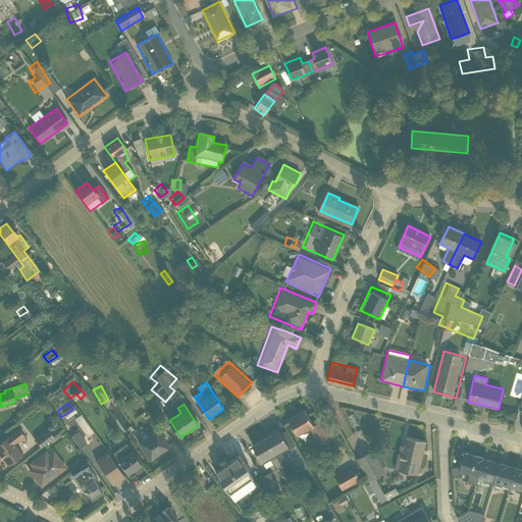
[(288,420),(299,437),(311,430),(319,444),(328,437),(319,423),(314,426),(305,410),(288,420)]
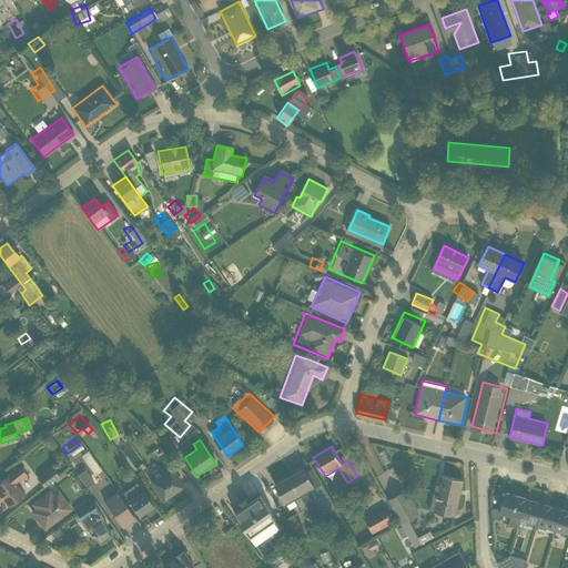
[(75,452),(90,473),(97,468),(82,447),(75,452)]
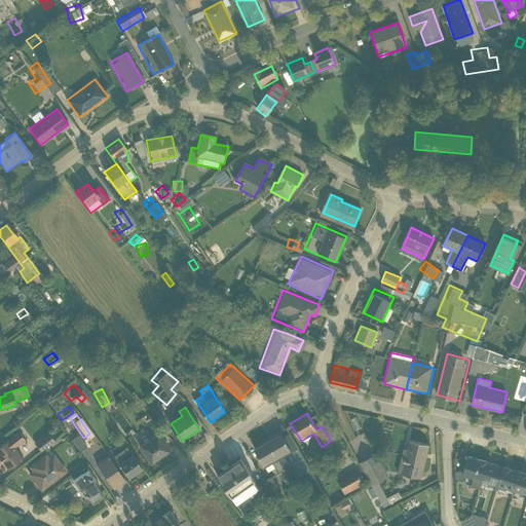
[(21,428),(7,438),(6,436),(0,441),(0,458),(7,468),(23,456),(14,446),(27,438),(21,428)]
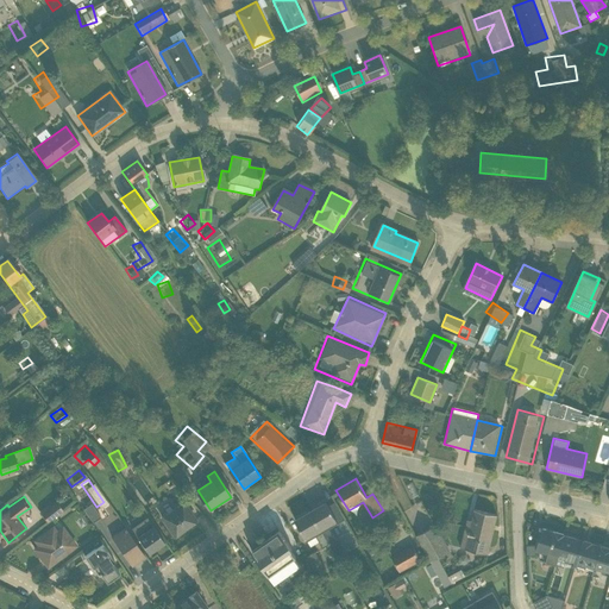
[(35,509),(43,519),(55,510),(46,500),(35,509)]
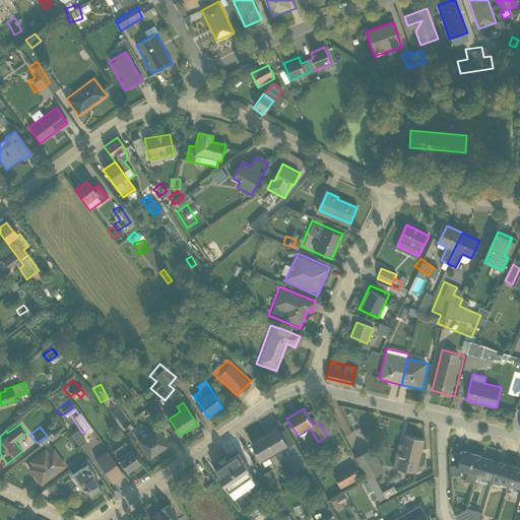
[(288,447),(278,429),(265,436),(281,465),(287,462),(281,451),(288,447)]
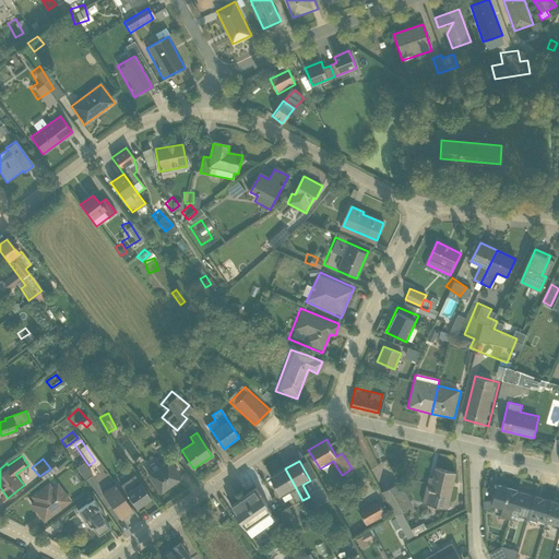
[(149,476),(161,494),(180,479),(169,463),(149,476)]
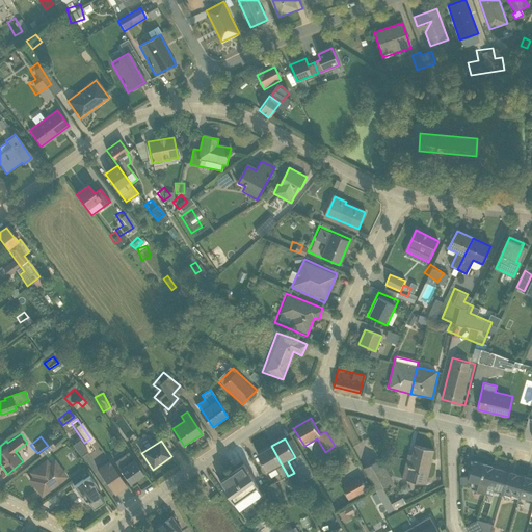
[(258,454),(268,472),(275,468),(282,479),(288,476),(271,446),(258,454)]
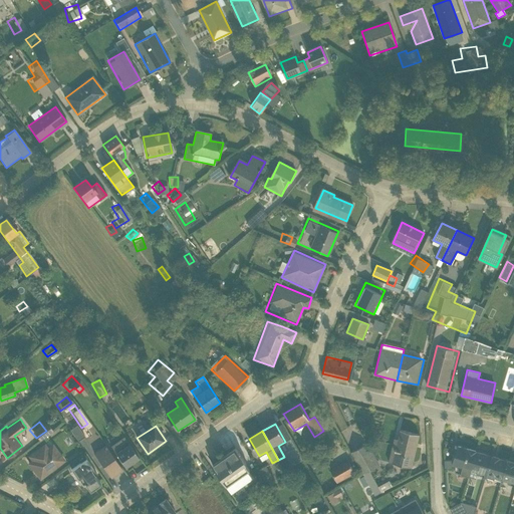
[(106,443),(125,467),(140,456),(120,432),(106,443)]
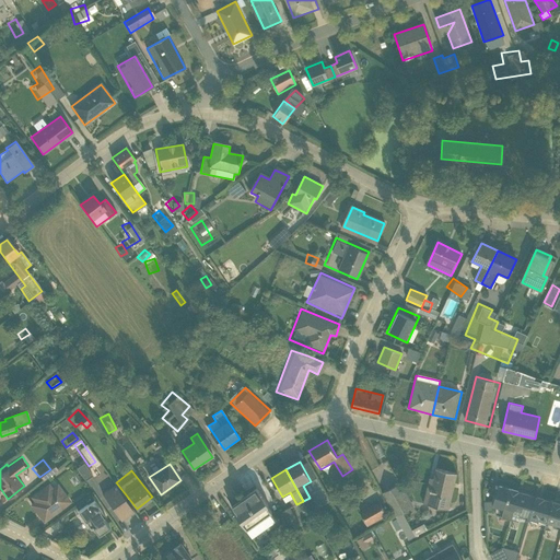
[(426,504),(452,510),(458,475),(435,470),(434,479),(430,478),(426,504)]
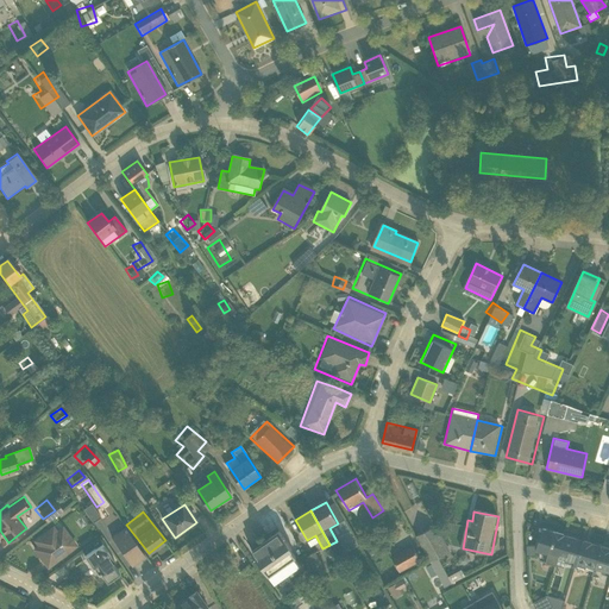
[(435,520),(414,533),(431,560),(452,546),(435,520)]
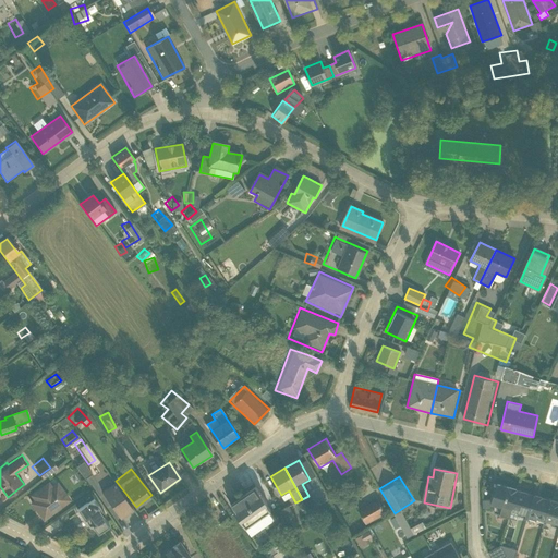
[(31,504),(44,520),(70,500),(57,483),(51,487),(48,483),(32,496),(35,500),(31,504)]
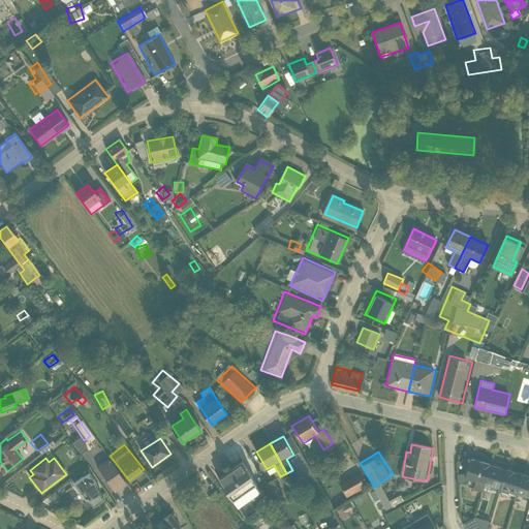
[(300,458),(292,462),(298,473),(305,470),(300,458)]
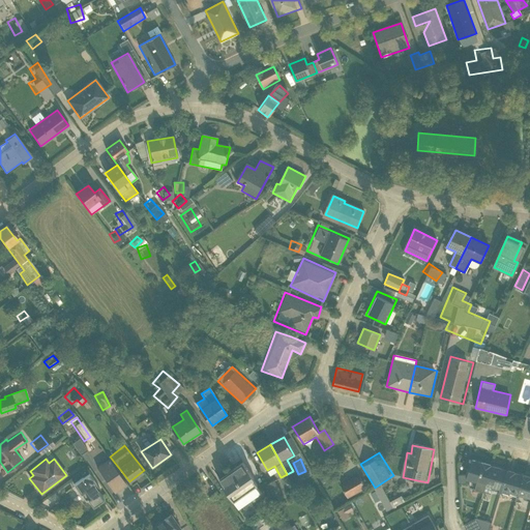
[(487,486),(492,466),(473,460),(469,477),(470,488),(484,492),(487,486)]
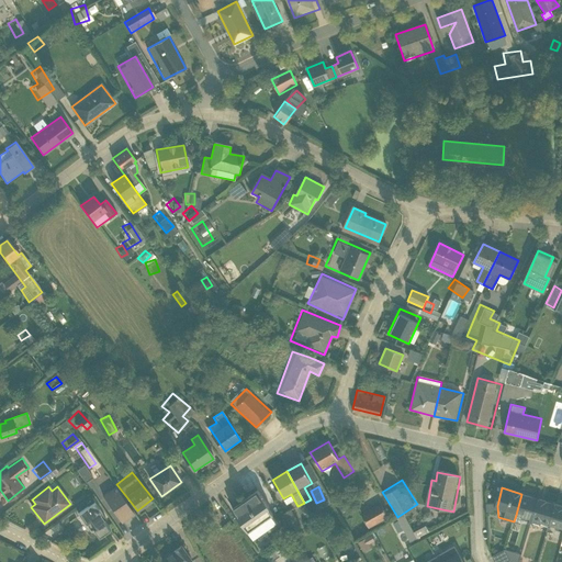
[(122,520),(133,513),(115,490),(104,497),(122,520)]
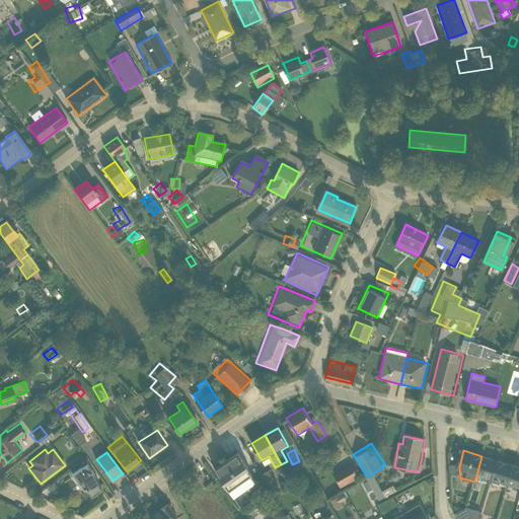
[(216,470),(234,497),(255,483),(237,455),(216,470)]
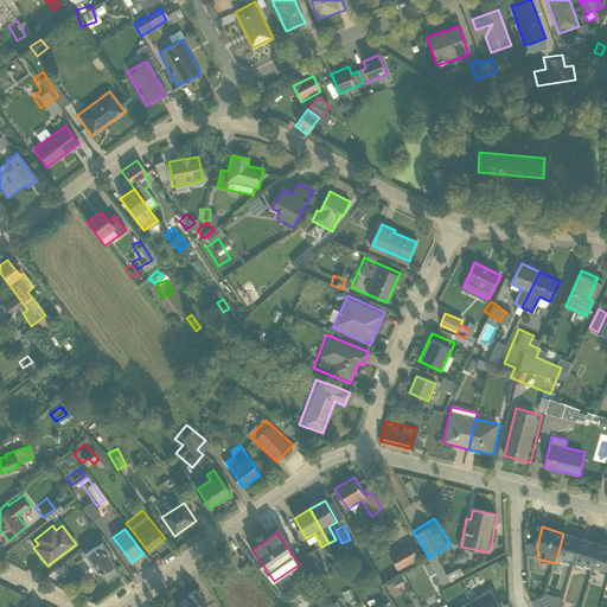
[(574,566),(581,538),(563,534),(557,556),(563,558),(562,562),(574,566)]
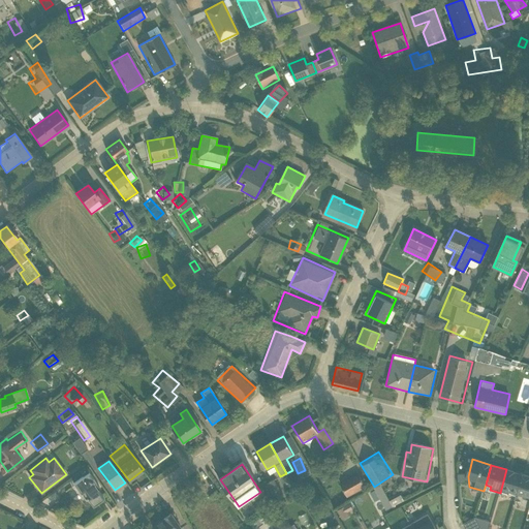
[(334,479),(342,494),(361,484),(353,469),(334,479)]
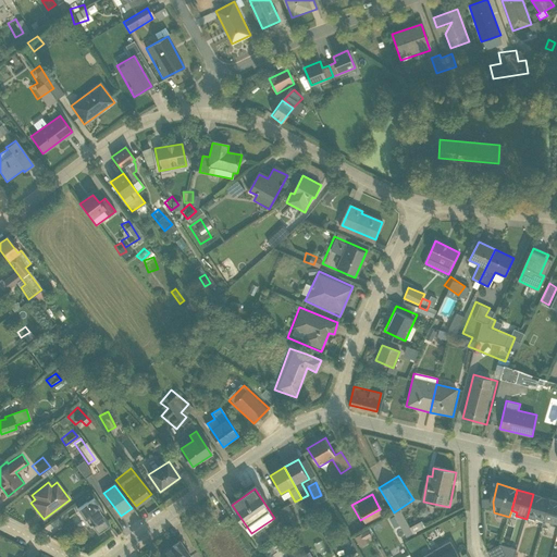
[(544,520),(551,499),(533,494),(527,519),(535,521),(535,518),(544,520)]
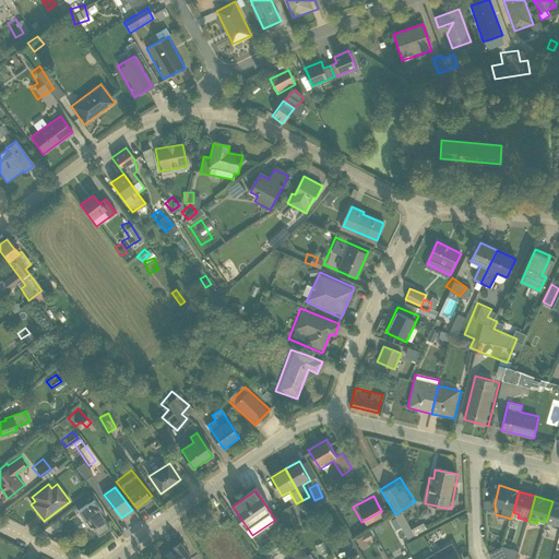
[(85,520),(97,536),(108,527),(98,513),(100,511),(93,501),(78,512),(84,521),(85,520)]
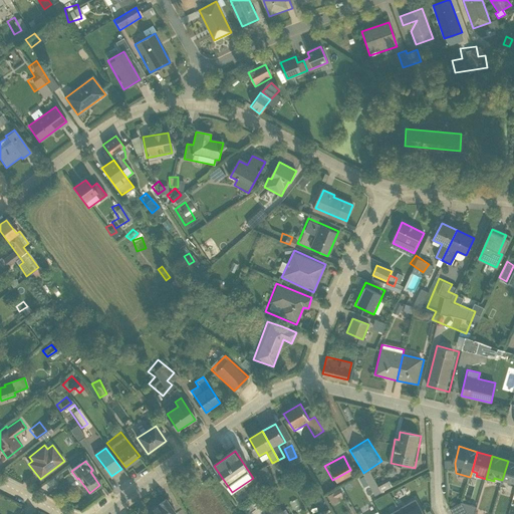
[(513,486),(513,462),(508,461),(502,480),(509,482),(508,485),(513,486)]
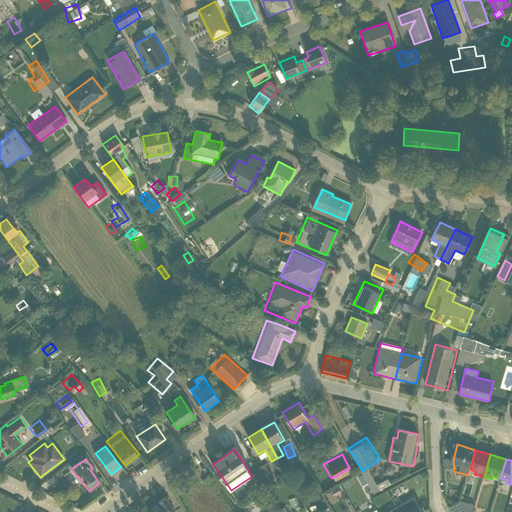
[(262,481),(270,477),(261,460),(253,464),(262,481)]
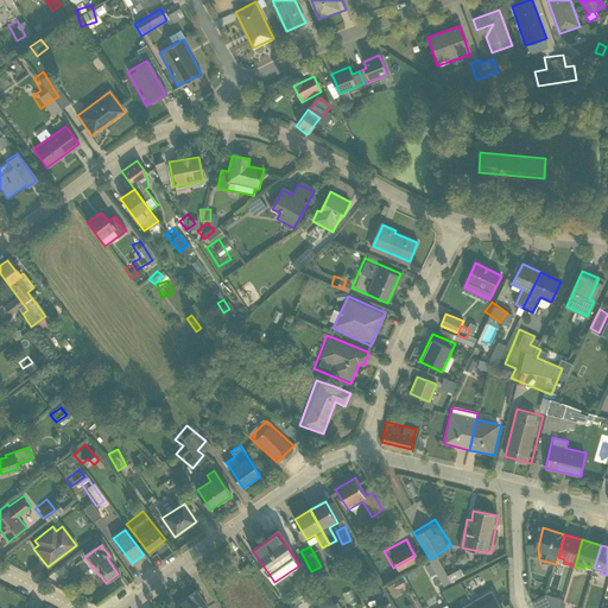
[(48,581),(63,571),(57,562),(42,571),(48,581)]
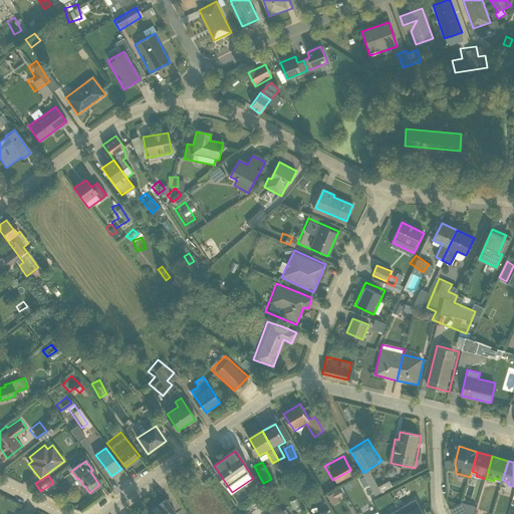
[(147,512),(148,513),(175,513),(165,500),(147,512)]
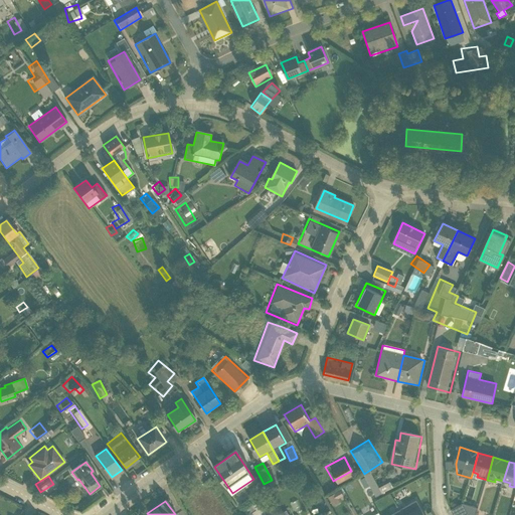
[(398,512),(400,514),(423,514),(416,502),(398,512)]
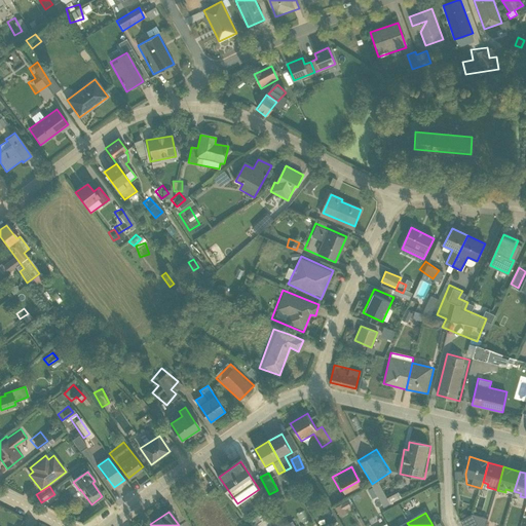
[(461,521),(463,525),(474,525),(477,525),(472,515),(461,521)]
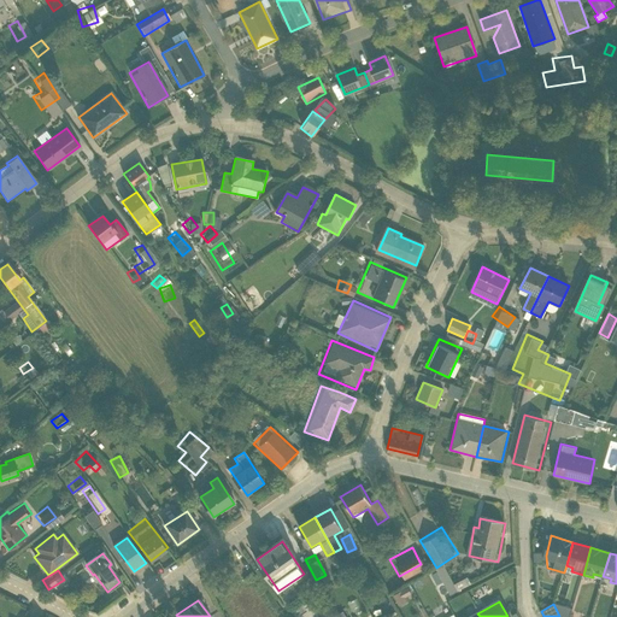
[(559,616),(556,616),(569,616),(571,609),(553,604),(559,616)]
